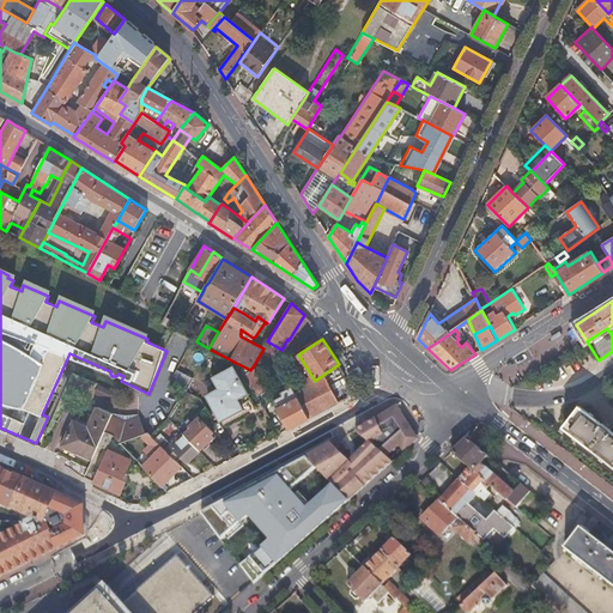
[(244,372),(258,395),(266,390),(254,365),(250,370),(244,372)]
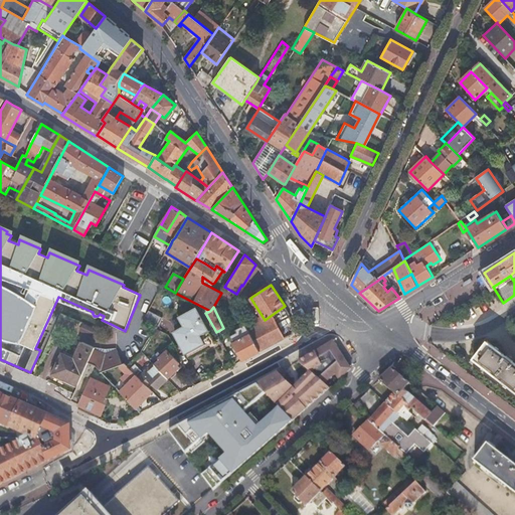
[(173,332),(185,356),(210,343),(206,335),(208,334),(200,317),(199,318),(194,308),(177,316),(182,326),(173,332)]
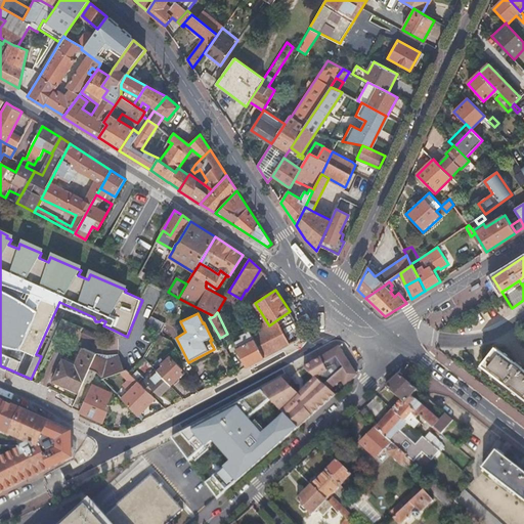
[(157,335),(158,335),(162,325),(149,318),(144,328),(157,335)]
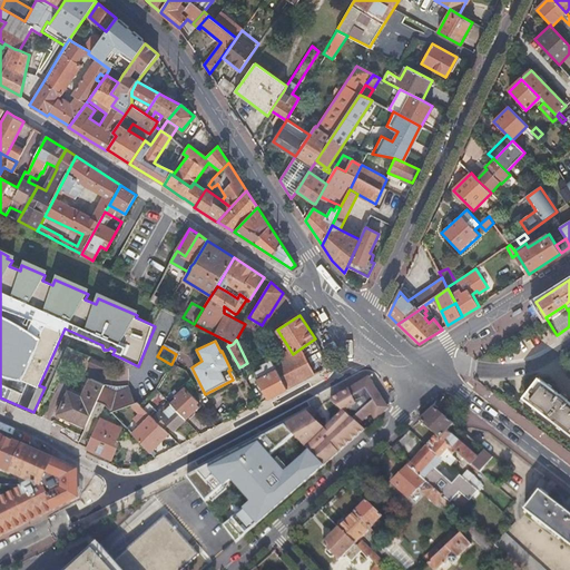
[(314,374),(301,349),(293,354),(274,364),(286,387),(314,374)]
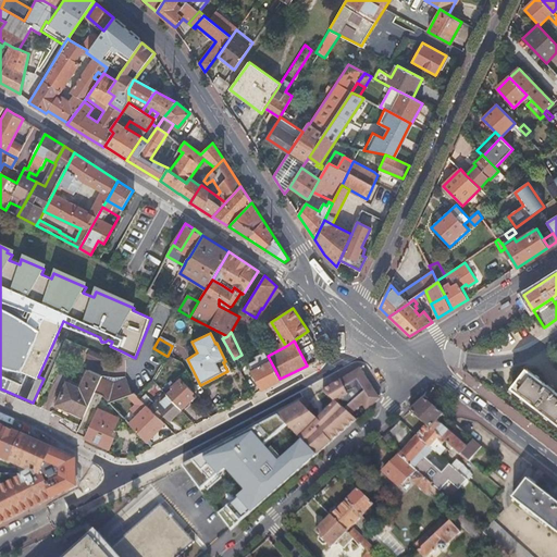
[(280,379),(268,356),(263,348),(255,354),(257,358),(249,362),(262,388),(280,379)]
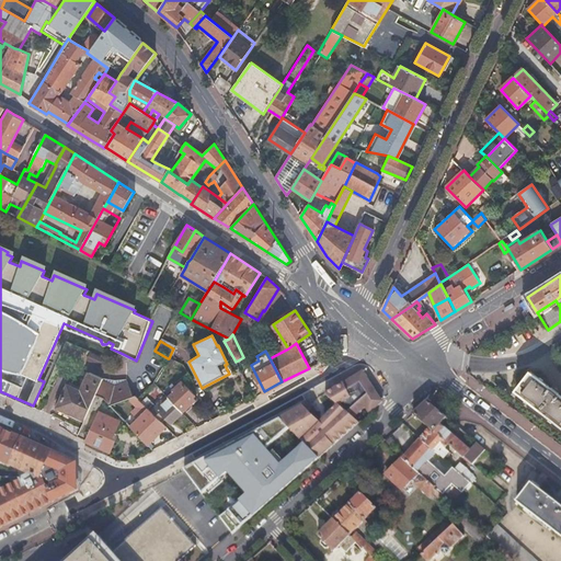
[(560,395),(530,370),(515,389),(526,398),(525,400),(552,421),(553,420),(560,425),(560,395)]
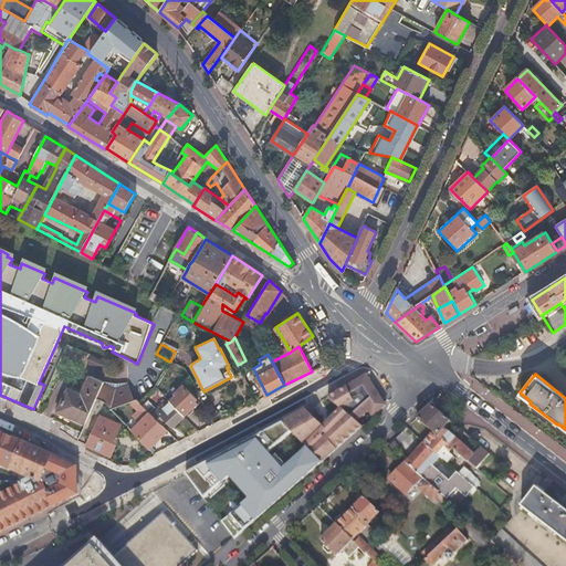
[(65,390),(58,407),(60,408),(59,410),(85,423),(92,411),(97,399),(104,401),(111,408),(129,401),(134,399),(128,383),(116,386),(92,375),(82,394),(70,388),(67,391),(65,390)]
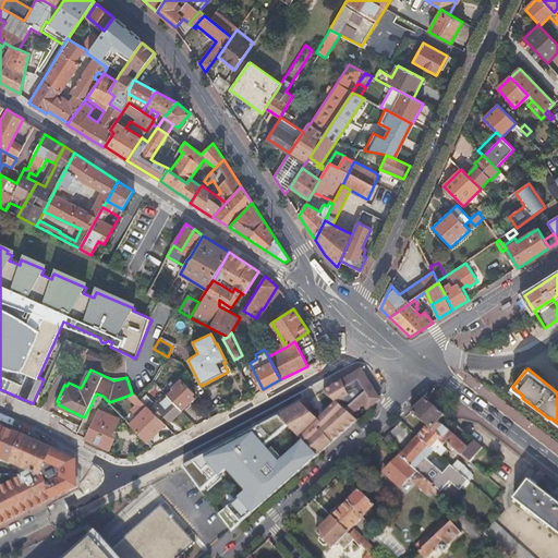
[(338,404),(351,416),(363,407),(366,411),(379,399),(361,370),(351,376),(339,383),(324,391),(336,402),(338,404)]
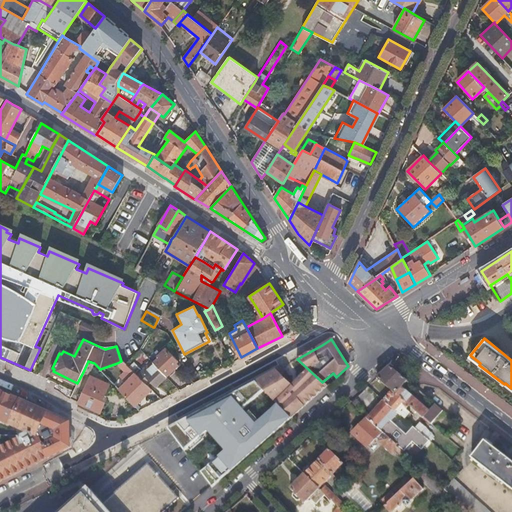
[(152,362),(166,376),(178,364),(176,362),(177,361),(164,348),(157,355),(158,357),(152,362)]
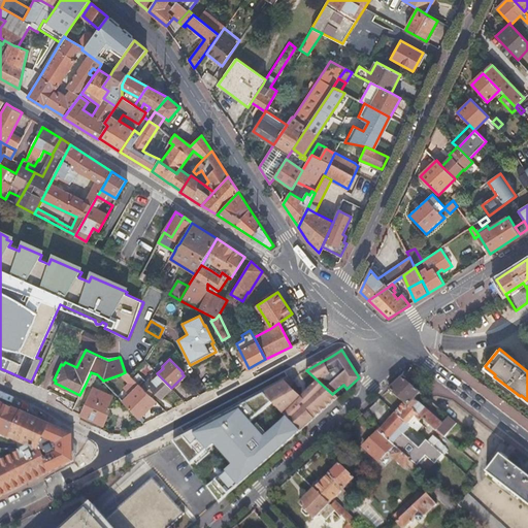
[(86,384),(92,387),(97,374),(91,372),(86,384)]
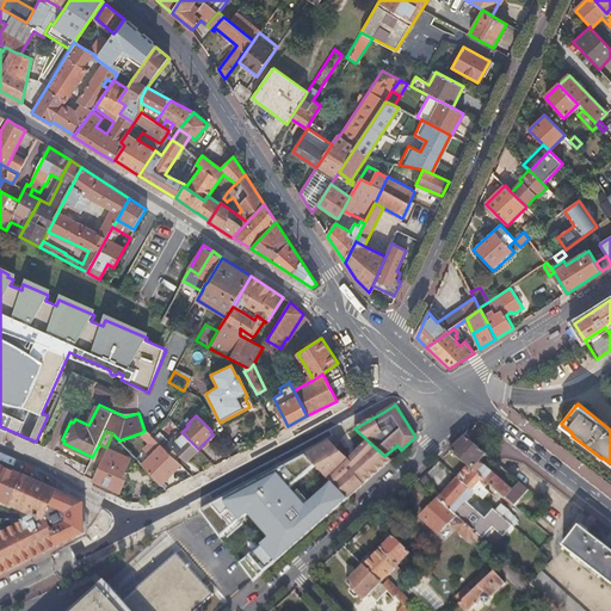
[(180,464),(172,456),(164,448),(150,433),(147,431),(144,431),(140,433),(149,443),(142,449),(149,456),(141,464),(160,483),(180,464)]
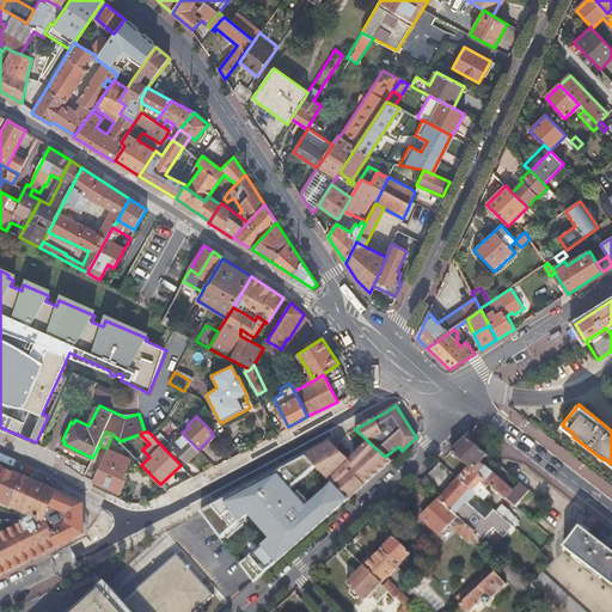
[(177,452),(185,461),(199,450),(182,433),(181,432),(164,448),(172,457),(177,452)]
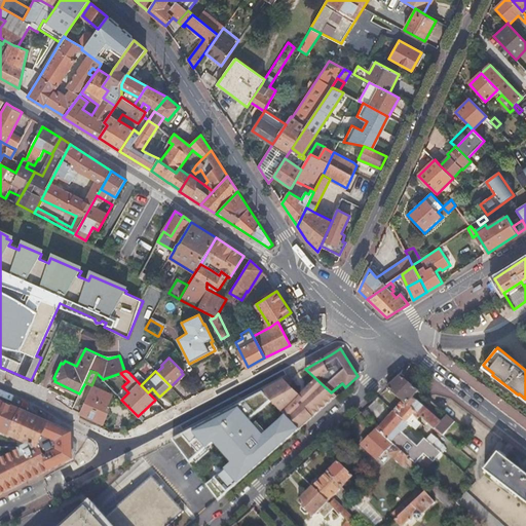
[(402,401),(407,405),(412,398),(418,391),(400,376),(386,387),(402,401)]
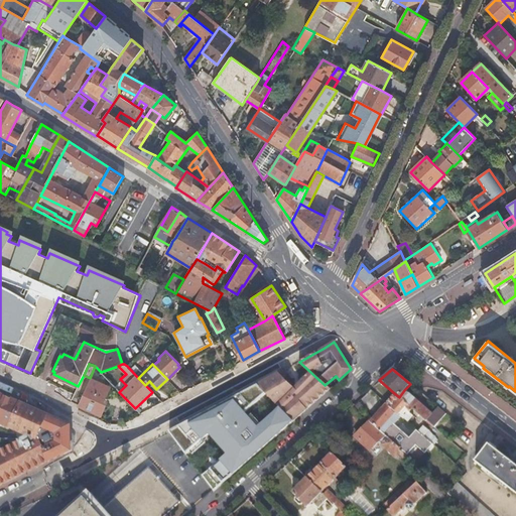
[(292,421),(329,388),(325,385),(312,374),(310,372),(295,388),(284,378),(288,373),(285,370),(258,385),(266,393),(279,407),(292,421)]
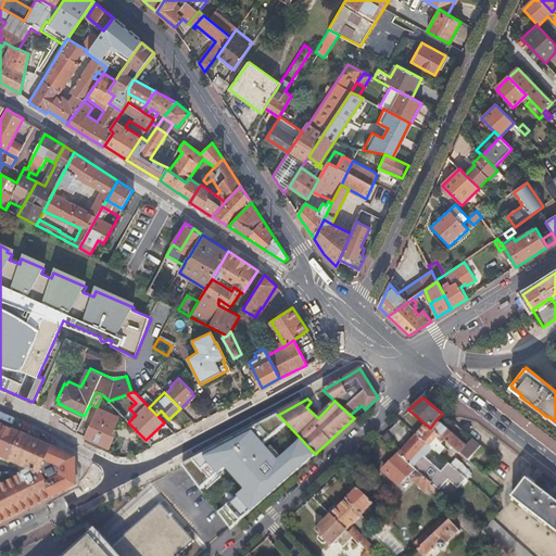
[(117,417),(97,408),(85,436),(108,446),(112,437),(109,436),(117,417)]
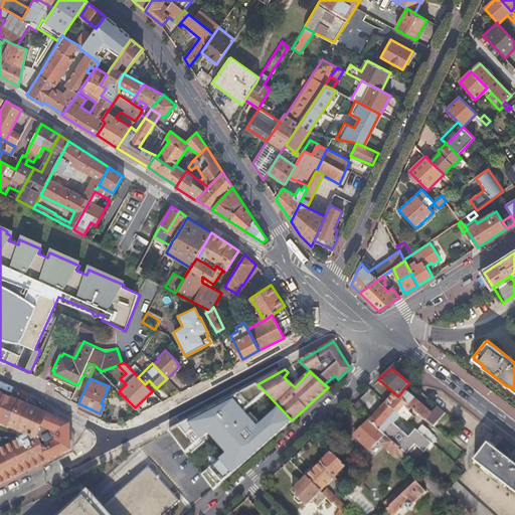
[(201,475),(212,491),(292,420),(279,406),(256,426),(243,411),(266,392),(258,384),(168,432),(185,454),(210,432),(228,452),(201,475)]
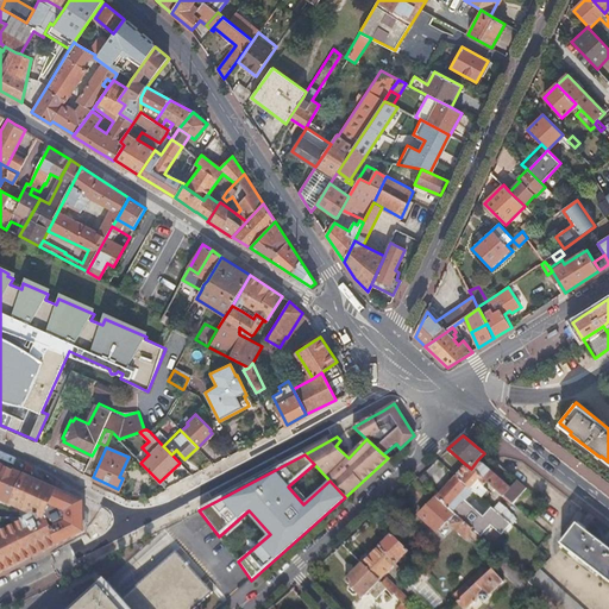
[(477,460),(471,469),(487,482),(503,496),(513,503),(526,488),(516,481),(509,488),(477,460)]
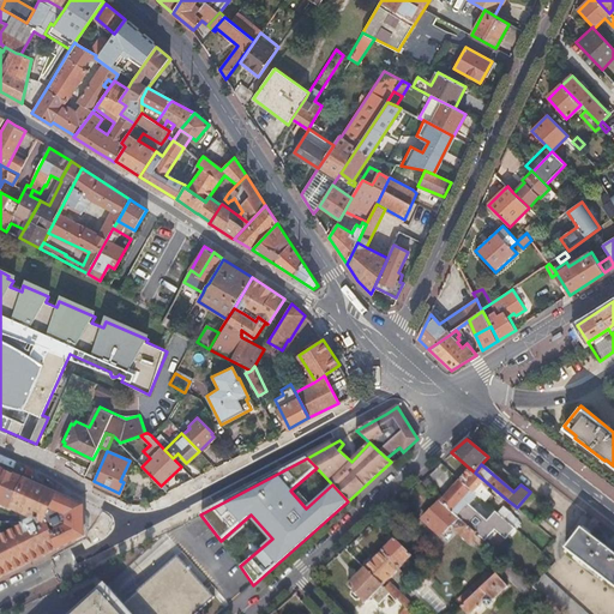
[(0,576),(83,535),(83,529),(84,529),(83,512),(82,512),(82,506),(24,480),(0,468),(0,501),(12,506),(24,512),(23,516),(23,517),(22,518),(22,521),(22,522),(22,523),(20,523),(22,525),(20,525),(19,522),(13,522),(0,521),(0,576)]
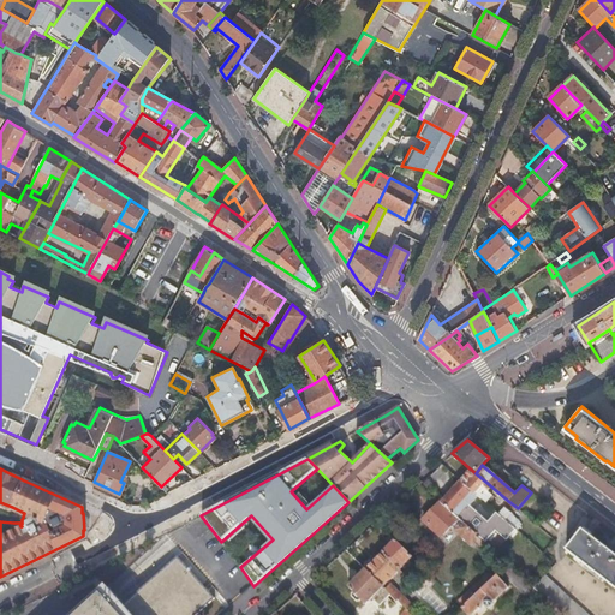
[(476,473),(470,469),(460,481),(478,495),(485,502),(491,495),(487,491),(491,487),(476,473)]
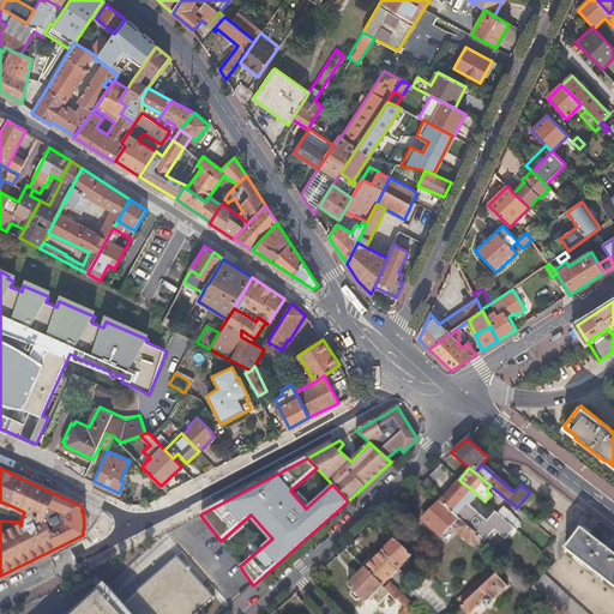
[(440,500),(456,516),(483,540),(483,541),(494,529),(505,539),(515,528),(513,527),(497,512),(495,511),(487,519),(469,504),(477,494),(459,480),(440,500)]
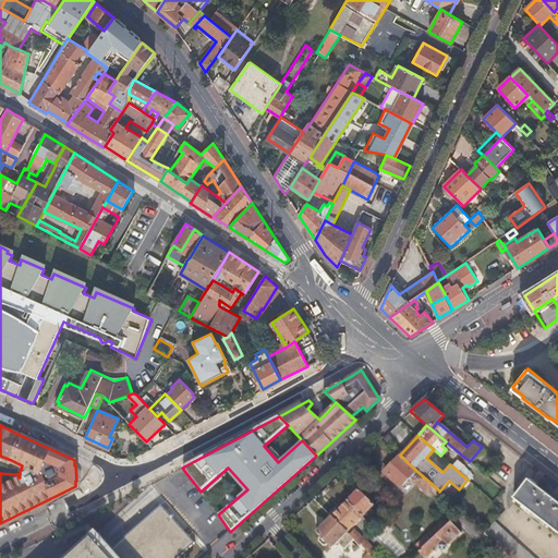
[(414,469),(400,455),(384,471),(400,487),(410,476),(427,494),(429,492),(434,496),(439,490),(414,469)]
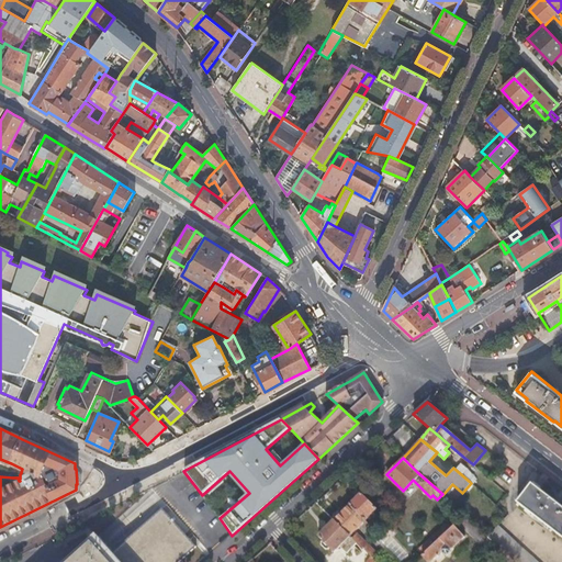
[(460,463),(454,469),(470,482),(472,480),(471,475),(464,470),(465,469),(460,463)]
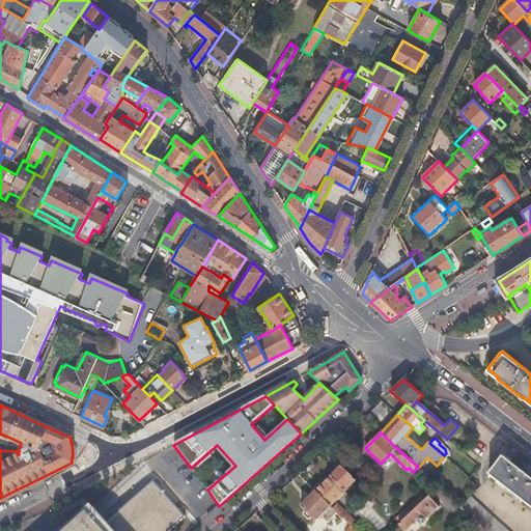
[(502,457),(487,476),(530,509),(530,480),(526,476),(528,474),(522,470),(520,472),(502,457)]
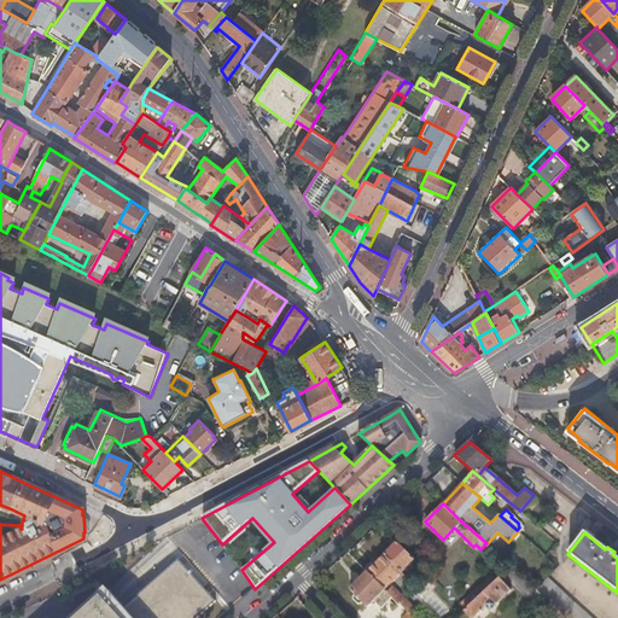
[(414,559),(391,537),(386,542),(391,547),(367,571),(390,595),(396,602),(409,614),(415,608),(389,583),(397,575),(400,578),(403,575),(400,572),(414,559)]
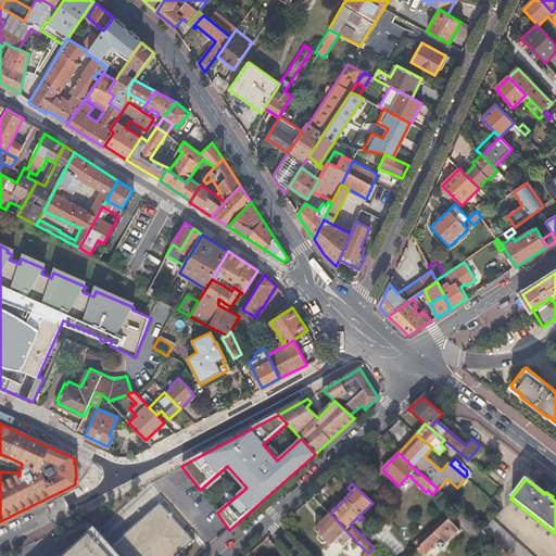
[(173,514),(161,501),(113,544),(97,527),(63,555),(175,555),(194,539),(191,534),(173,514)]
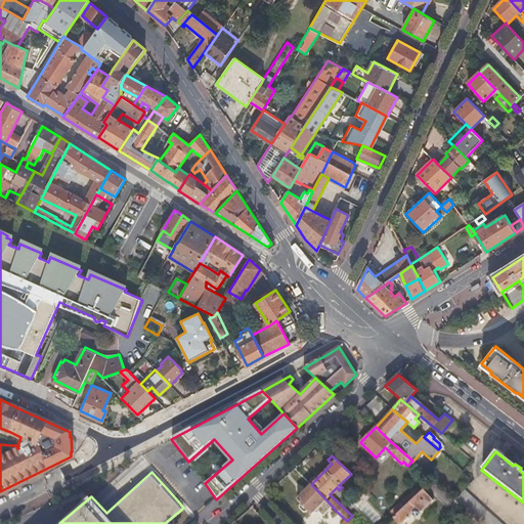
[(331,505),(311,484),(296,499),(300,504),(299,505),(298,508),(302,512),(305,512),(306,511),(310,514),(315,509),(320,515),(331,505)]
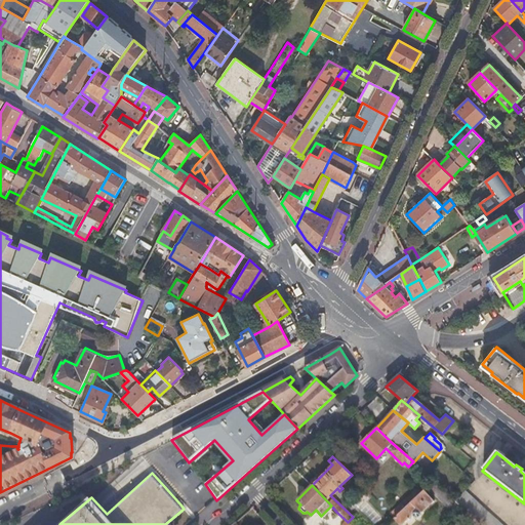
[(416,498),(422,492),(418,488),(412,494),(416,498)]
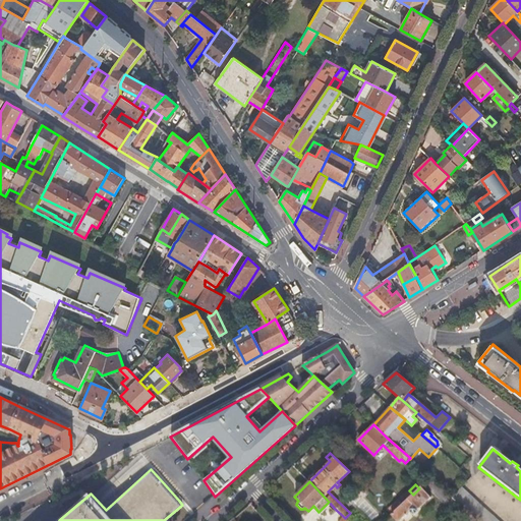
[(430,497),(421,487),(419,488),(413,495),(392,514),(391,515),(396,520),(398,520),(409,511),(412,514),(413,514),(418,509),(418,508),(430,497)]
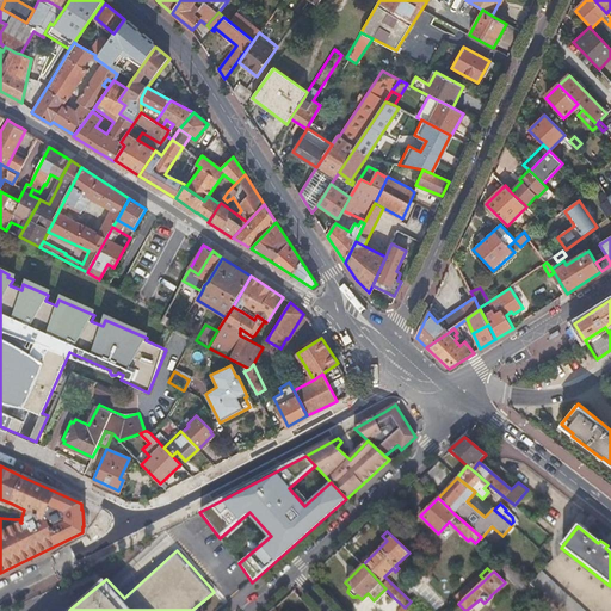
[(581,610),(553,584),(539,572),(530,584),(532,586),(538,592),(543,596),(559,610),(581,610)]
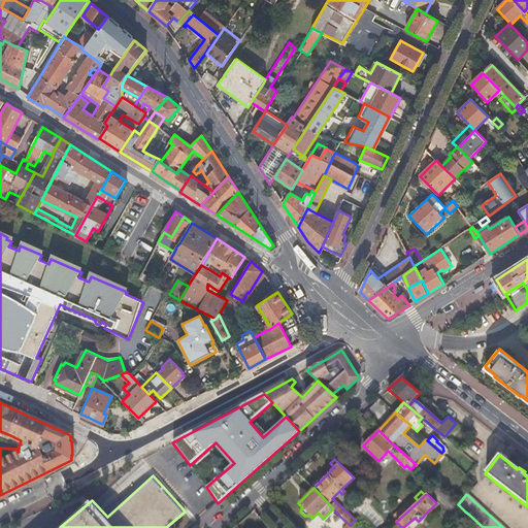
[(415,497),(393,517),(397,521),(419,501),(415,497)]
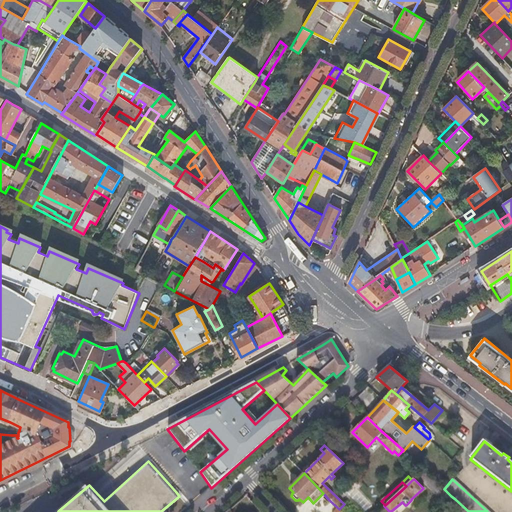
[(359,511),(362,511),(372,503),(357,486),(345,496),(359,511)]
